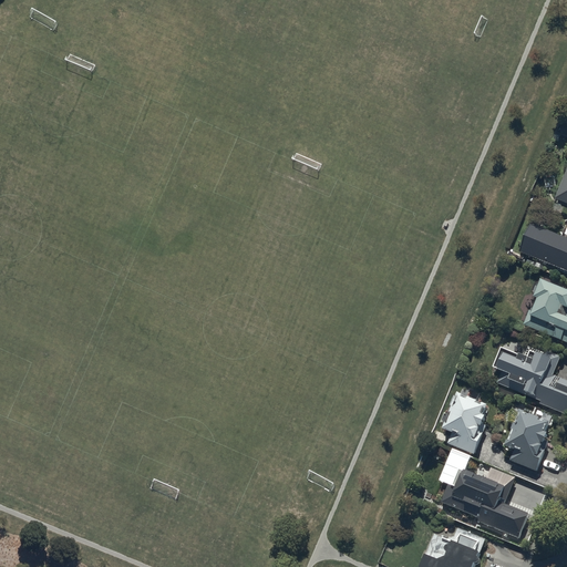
[(566,165),(554,197),(566,202),(566,165)]
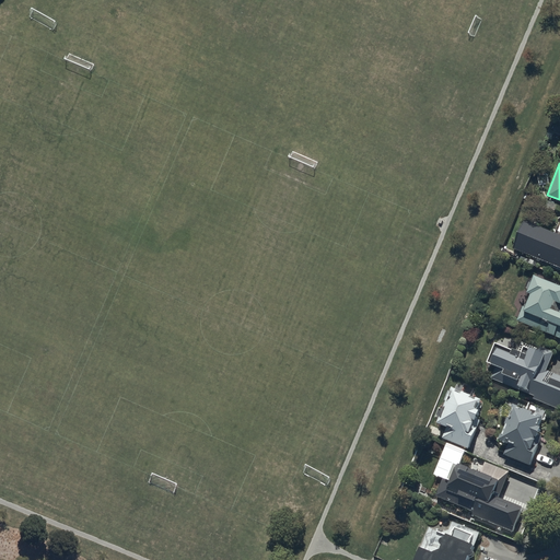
[(559,235),(525,222),(514,248),(559,266),(559,235)]
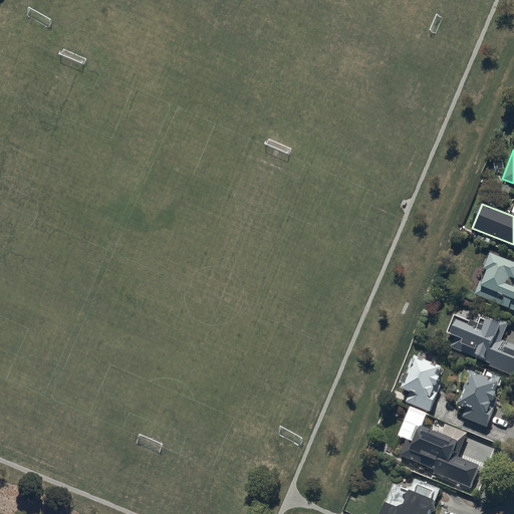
[(478,280),(473,295),(513,310),(513,284),(506,282),(508,276),(513,278),(513,261),(489,252),(483,268),(486,269),(482,282),(478,280)]
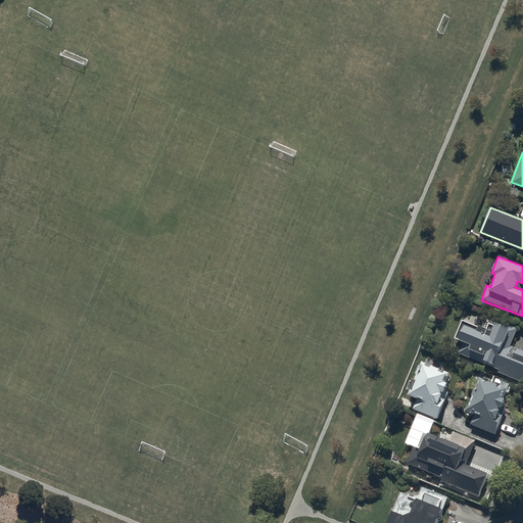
[(456,352),(498,369),(496,373),(522,382),(522,350),(510,345),(517,328),(504,323),(502,328),(488,323),(487,327),(478,324),(477,326),(462,320),(455,338),(461,340),(456,352)]
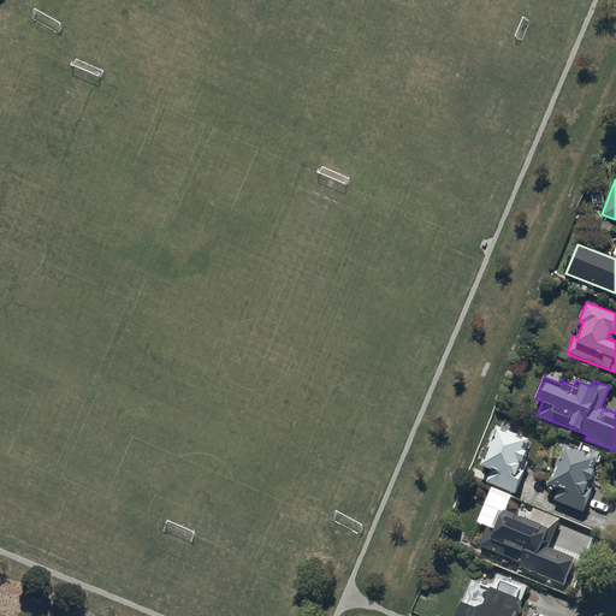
[(486,481),(515,493),(528,462),(523,460),(527,450),(525,450),(528,439),(496,425),(487,446),(490,448),(485,458),(483,457),(480,465),(491,469),(486,481)]
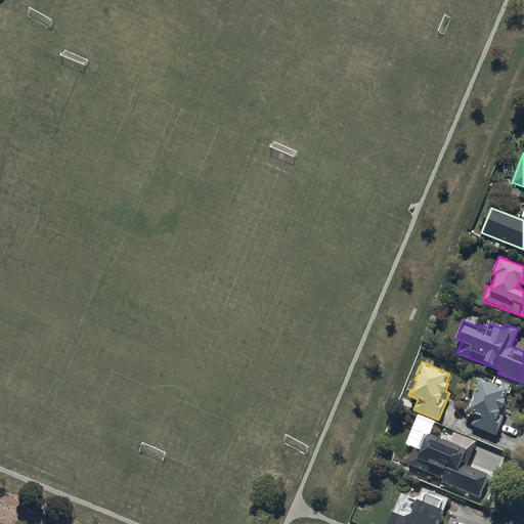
[(477,412),(472,425),(496,435),(508,407),(505,405),(508,397),(506,396),(509,388),(481,377),(468,408),(477,412)]
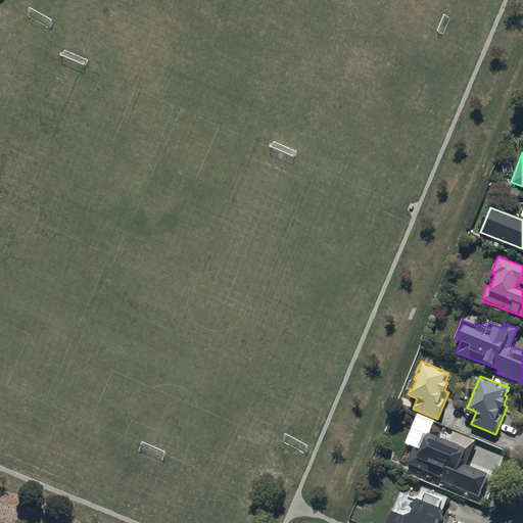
[(427,433),(429,433),(434,420),(417,413),(405,442),(414,446),(418,448),(423,433),(427,434),(427,433)]
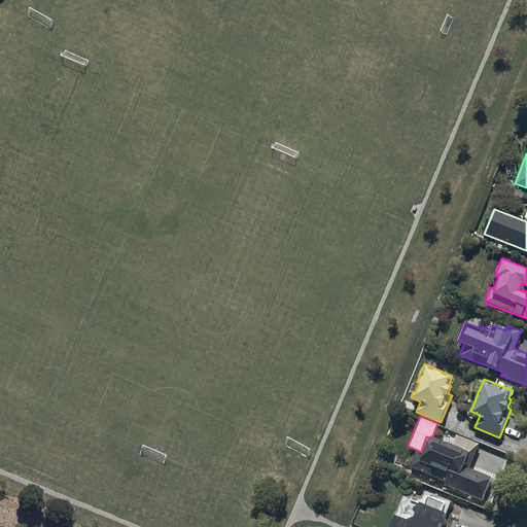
[(447,481),(445,486),(483,500),(492,476),(470,467),(480,443),(457,434),(453,445),(432,436),(430,436),(430,437),(426,436),(421,452),(417,450),(411,466),(447,481)]
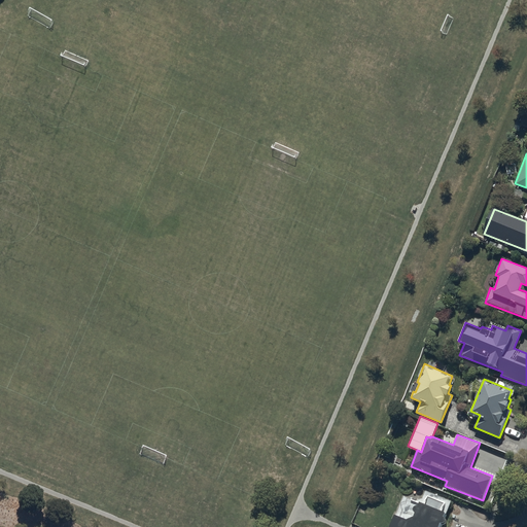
[(440,526),(442,525),(444,525),(446,525),(447,523),(447,520),(446,518),(452,501),(426,490),(423,497),(416,500),(402,495),(390,526),(440,526)]
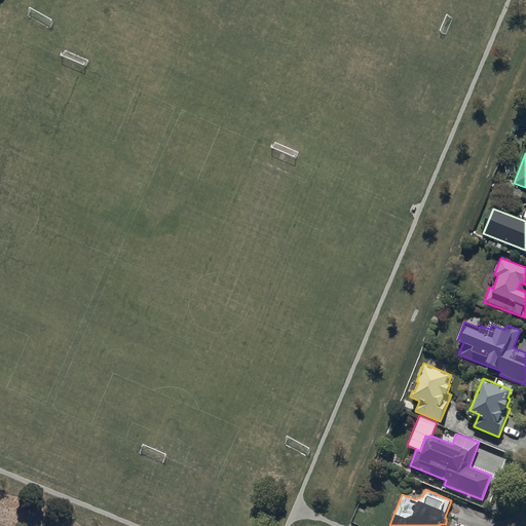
All buildings are outlined.
